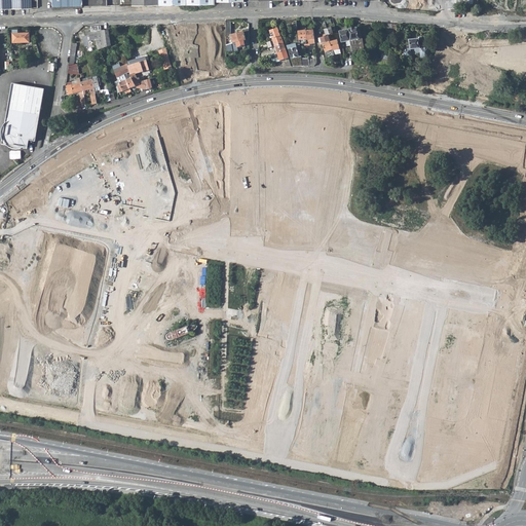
[(249,29),(242,30),(243,32),(231,36),(230,20),(227,20),(226,20),(226,22),(226,23),(226,45),(233,43),(236,42),(246,41),(246,40),(249,39),(249,29)]
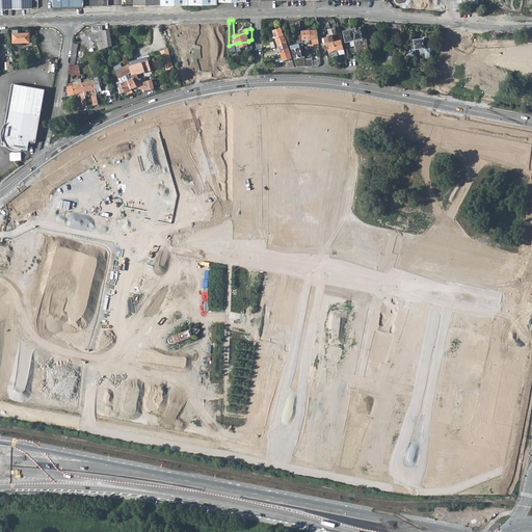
[(397,37),(397,31),(401,30),(401,25),(397,24),(390,24),(392,38),(397,37)]
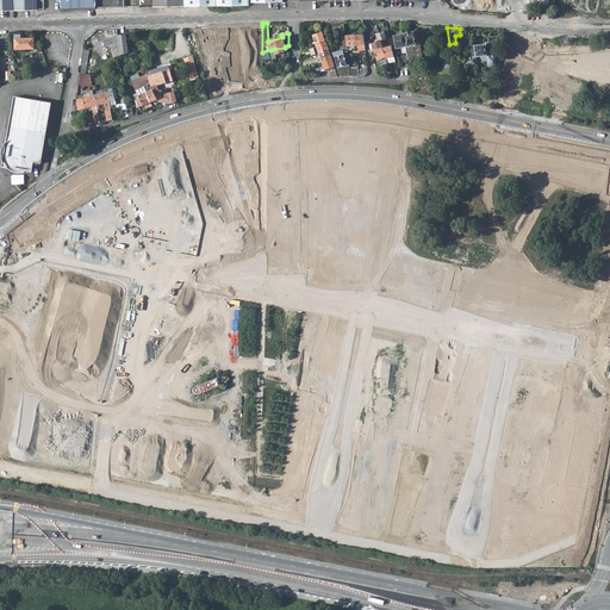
[(346,36),(348,47),(356,45),(355,36),(354,30),(352,30),(353,35),(346,36)]
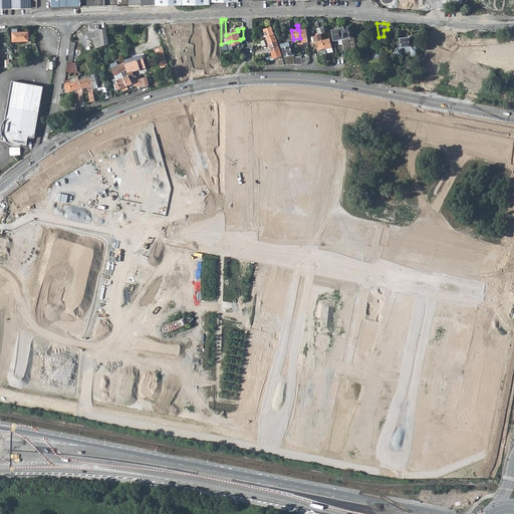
[(264,38),(266,37),(274,35),(271,27),(264,30),(265,34),(263,35),(264,38)]
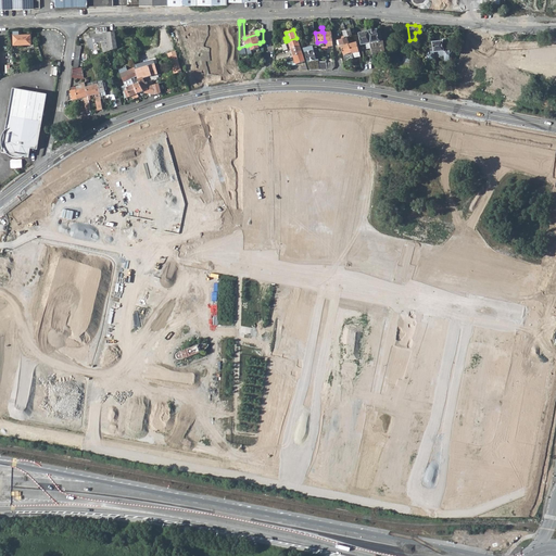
[(348,37),(352,36),(351,32),(351,29),(342,32),(340,32),(340,35),(343,35),(344,36),(341,37),(342,38),(346,37),(348,37)]
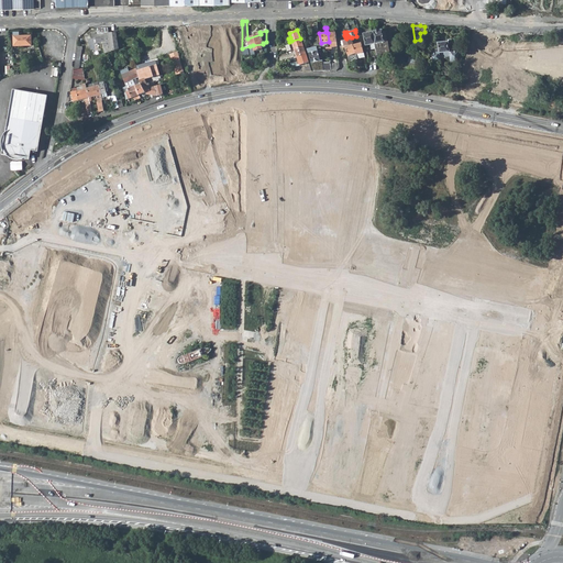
[(383,32),(382,30),(373,32),(376,48),(377,56),(390,54),(386,32),(383,32)]
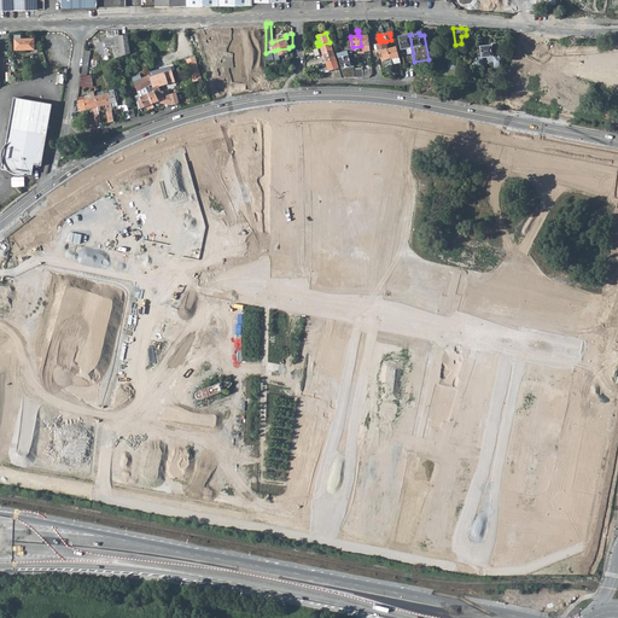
[(128,35),(120,36),(105,38),(106,47),(115,46),(116,58),(130,53),(128,35)]
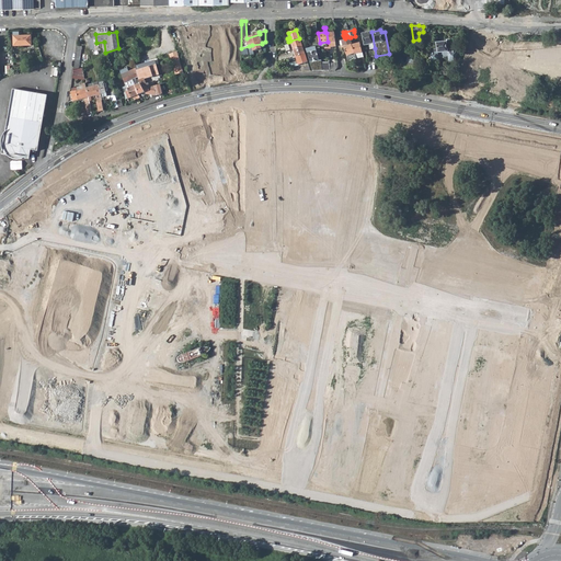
[(336,46),(334,32),(327,33),(328,42),(328,46),(336,46)]
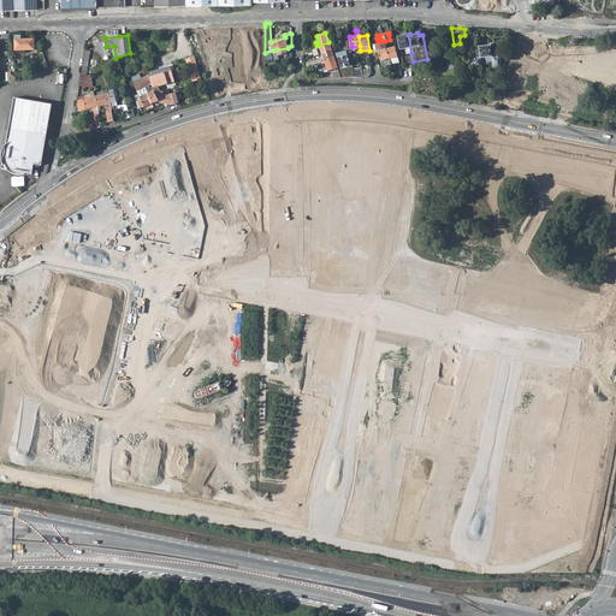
[(406,49),(407,54),(412,53),(408,35),(397,37),(401,51),(406,49)]
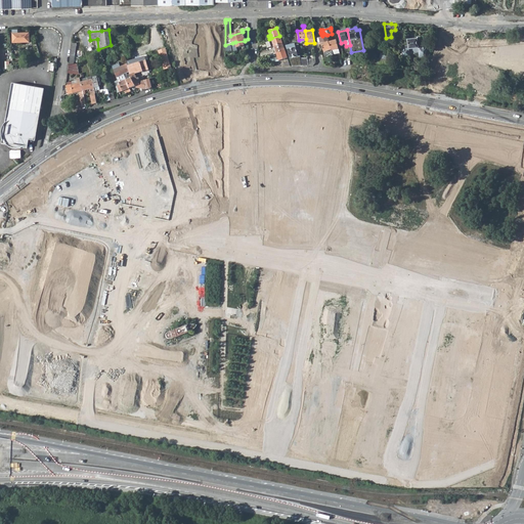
[(12,43),(29,42),(29,33),(12,34),(12,43)]
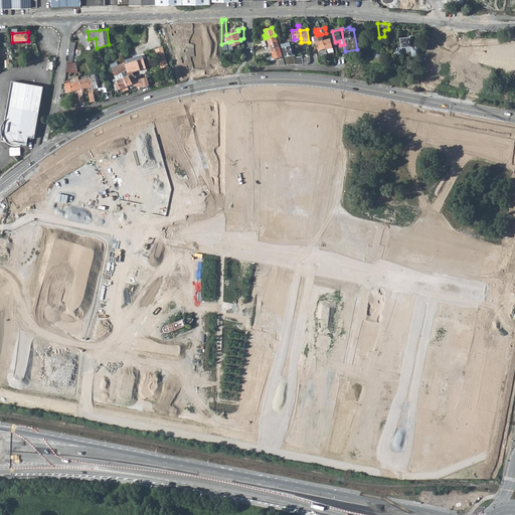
[(264,47),(270,45),(278,42),(275,35),(267,37),(268,39),(262,41),(264,47)]
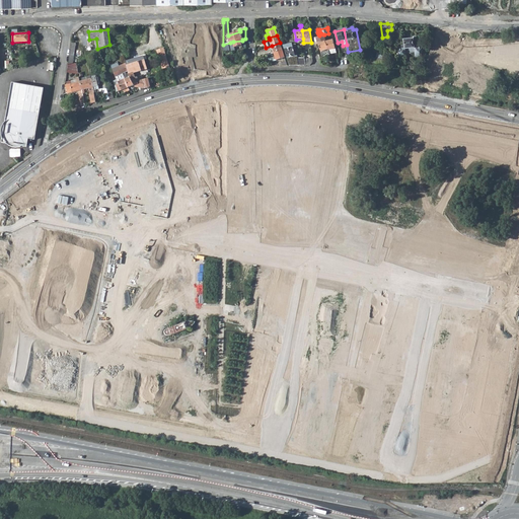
[(323,35),(316,38),(317,41),(315,42),(316,44),(318,43),(324,41),(325,41),(324,39),(323,35)]
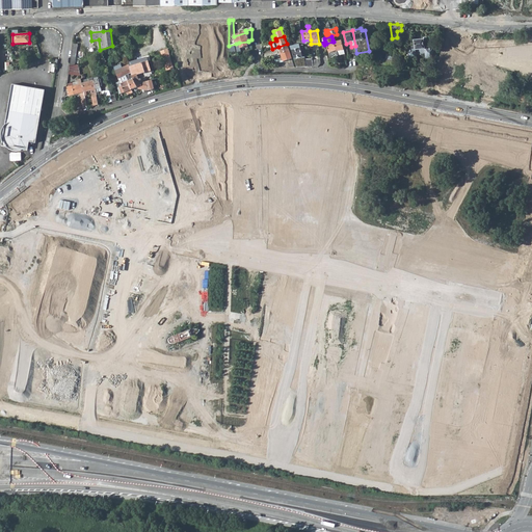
[(337,52),(344,50),(342,41),(338,42),(337,43),(336,38),(333,40),(334,42),(333,42),(337,52)]
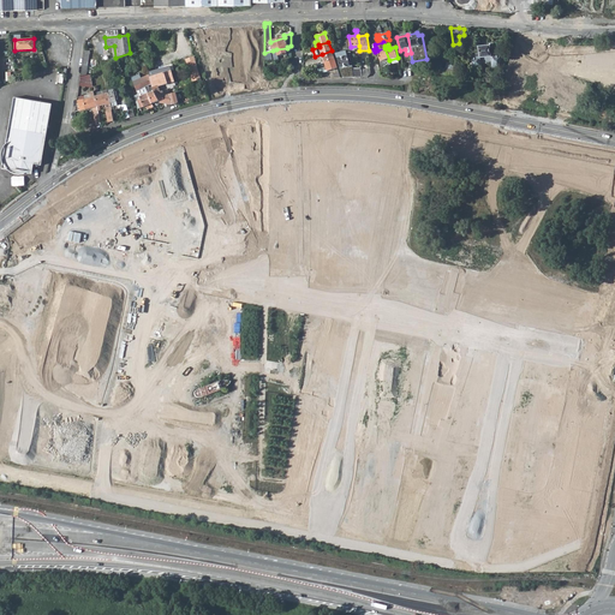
[(273,51),(275,60),(279,59),(281,59),(284,58),(286,58),(288,57),(291,57),(292,57),(292,51),(291,46),(287,47),(287,48),(276,49),(273,51)]
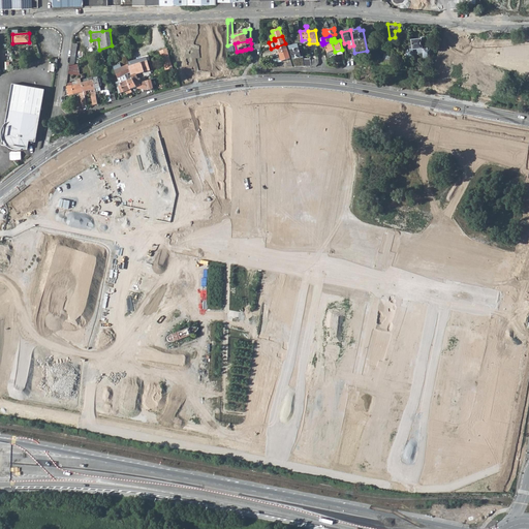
[(402,62),(415,58),(423,56),(424,60),(429,60),(430,51),(430,48),(422,49),(421,39),(411,40),(412,45),(409,47),(410,50),(399,53),(402,62)]
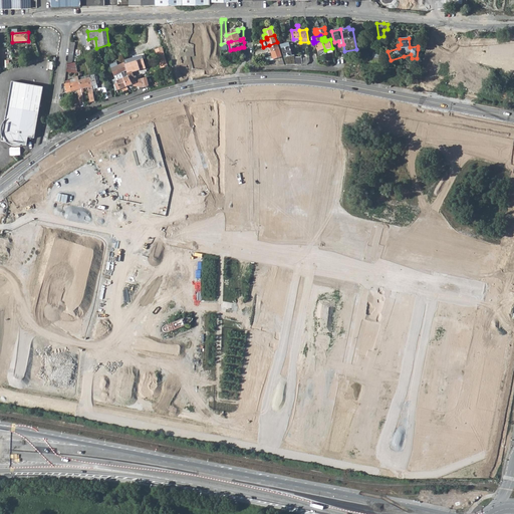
[(326,53),(325,50),(321,40),(315,42),(318,51),(319,51),(321,55),(326,54),(326,53)]
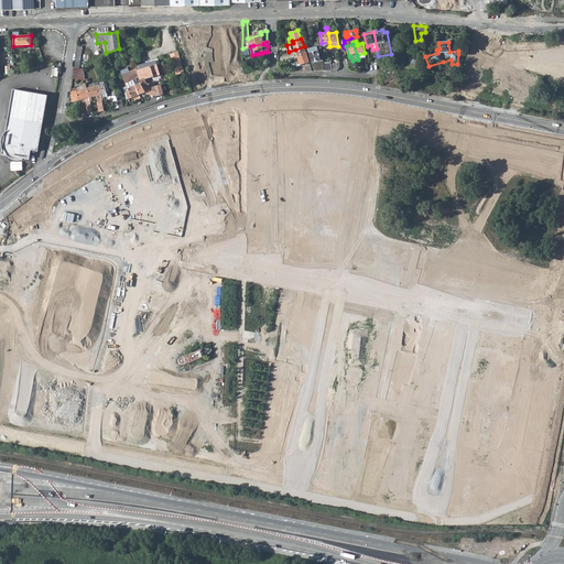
[(294,55),(295,58),(306,55),(304,46),(295,50),(296,54),(294,55)]
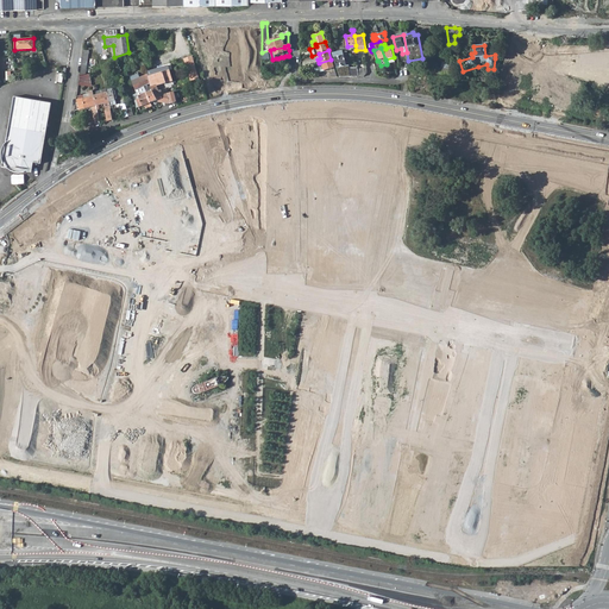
[(333,58),(339,76),(350,76),(350,66),(347,55),(347,52),(347,50),(332,54),(333,57),(333,58)]
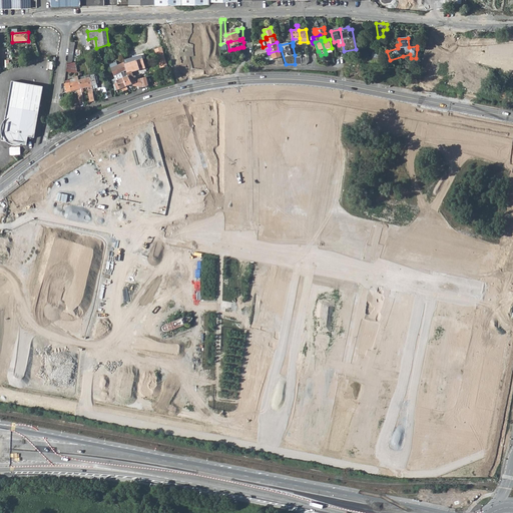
[(162,48),(157,50),(159,56),(162,64),(166,63),(164,57),(164,56),(162,48)]
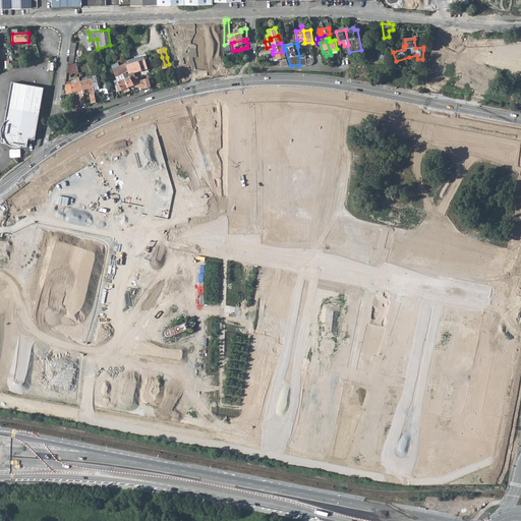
[(283,51),(273,54),(269,55),(270,59),(272,59),(274,59),(274,55),(276,55),(278,60),(286,58),(283,51)]
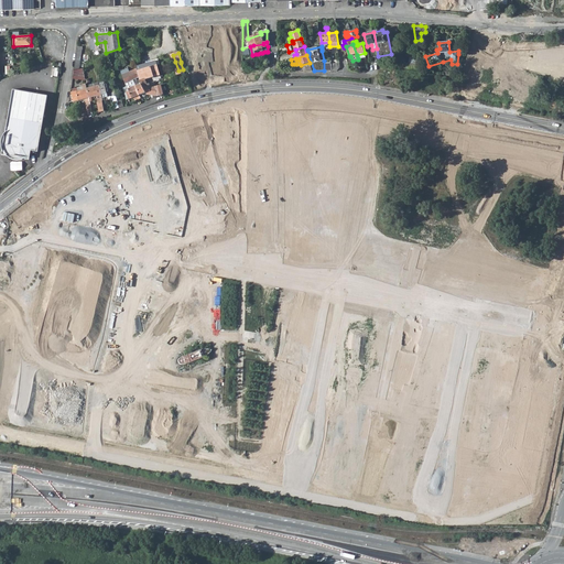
[(420,65),(398,61),(397,66),(420,71),(420,65)]
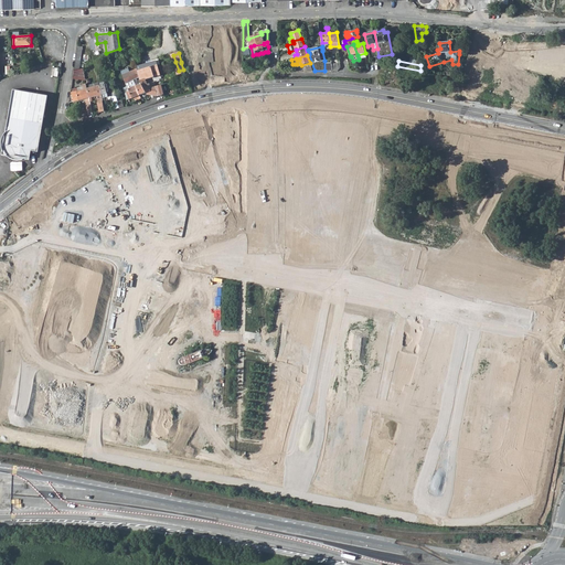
[(146,80),(160,74),(159,71),(156,72),(155,65),(147,67),(146,63),(137,66),(137,68),(138,71),(140,77),(141,80),(141,81),(146,80)]
